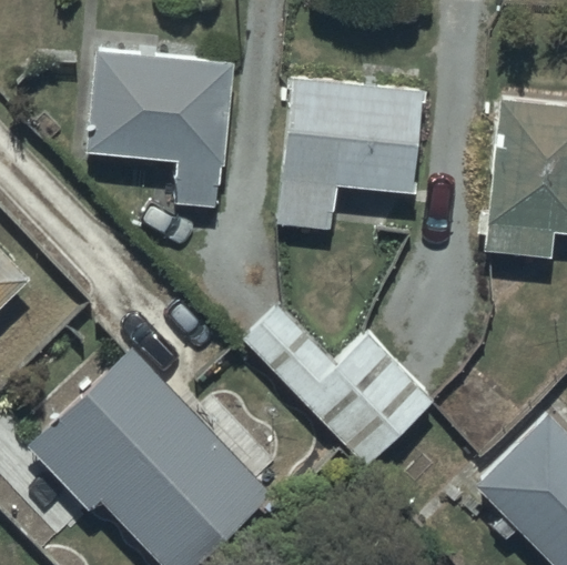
[(234,61),(93,51),(85,153),(174,160),(171,202),(214,205),(216,167),(226,168),(234,61)]
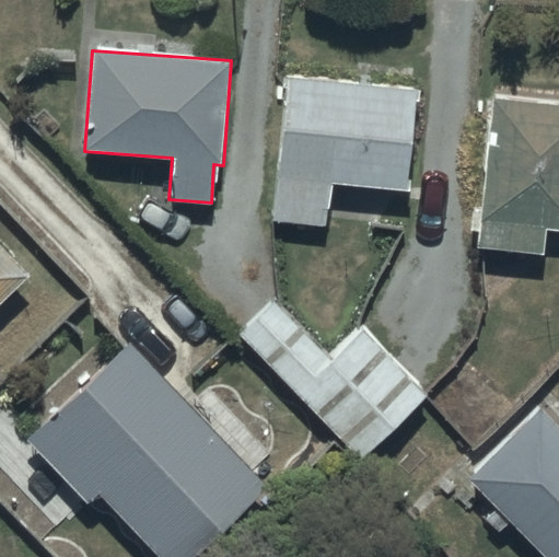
[(418,89),(284,77),(272,220),(327,225),(330,185),(409,192),(418,89)]
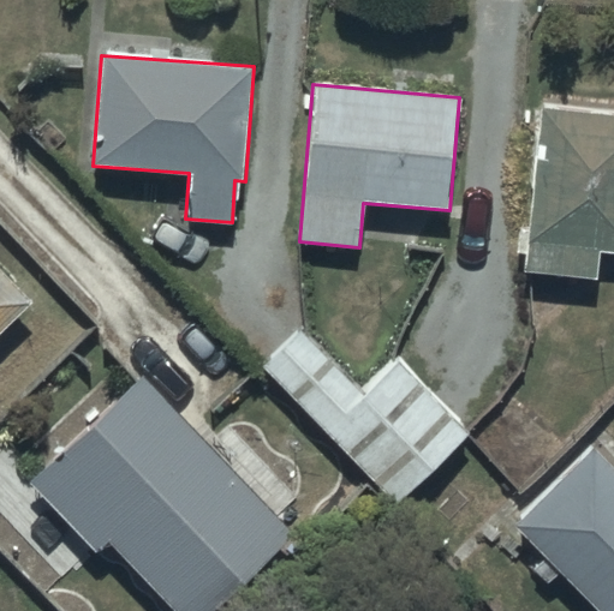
[(613,111),(537,105),(523,273),(597,279),(600,250),(613,251),(613,111)]
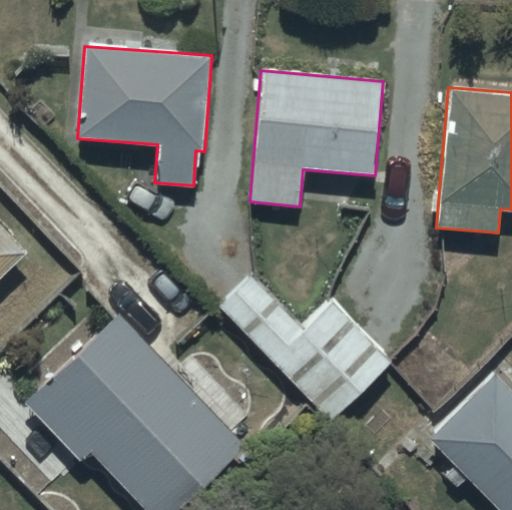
[(0,277),(26,251),(0,224),(0,277)]
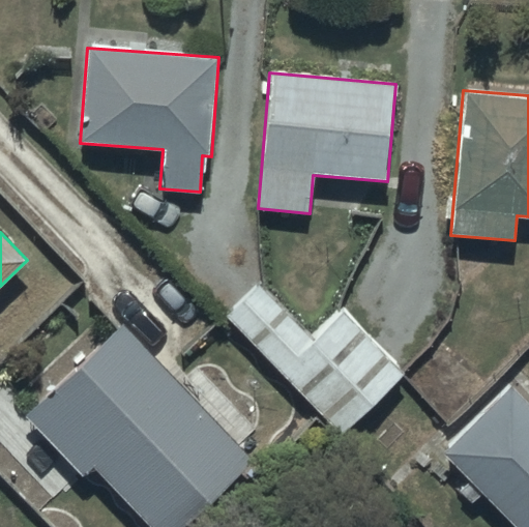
[(258,283),(224,316),(343,436),(405,375),(340,310),(312,337),(258,283)]
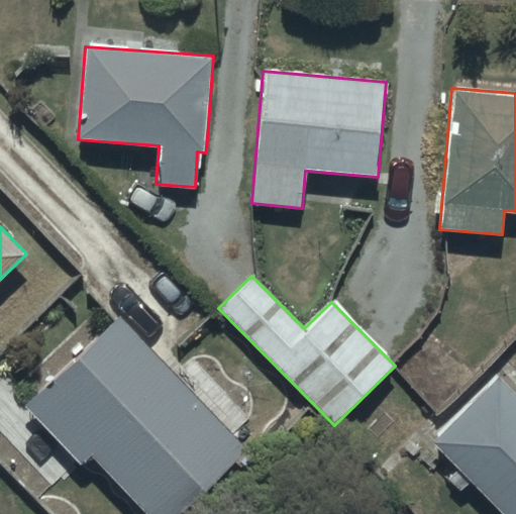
[(115,315),(22,405),(79,464),(88,455),(144,513),(177,513),(245,448),(115,315)]
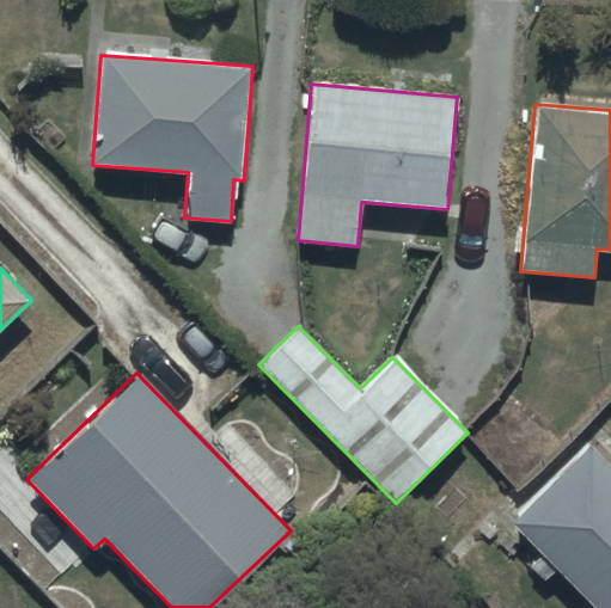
[(610,607),(610,462),(592,443),(511,524),(593,607),(610,607)]
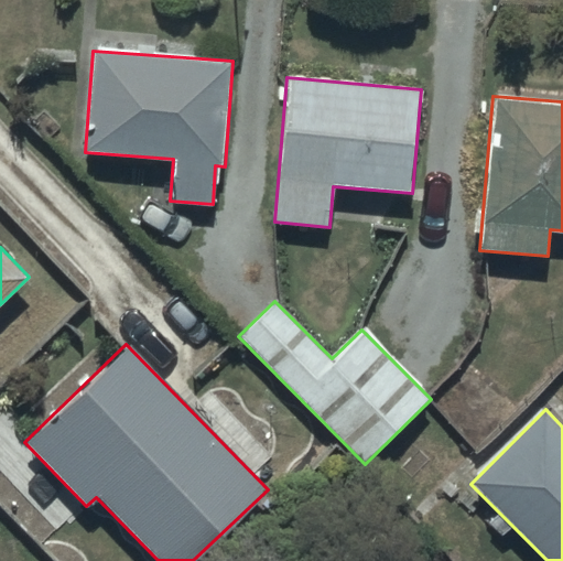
All buildings are outlined.
